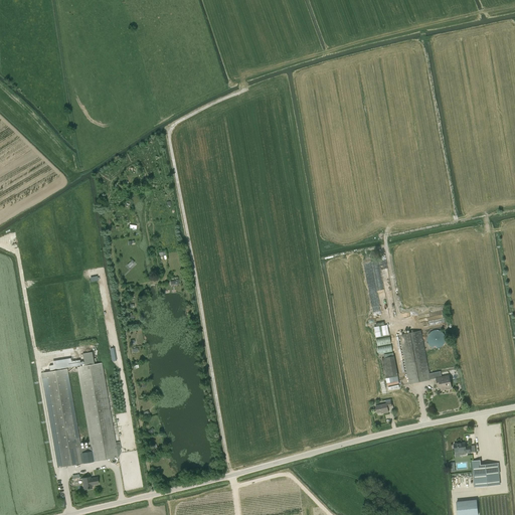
[(11,234),(3,234),(3,244),(11,244),(11,234)]
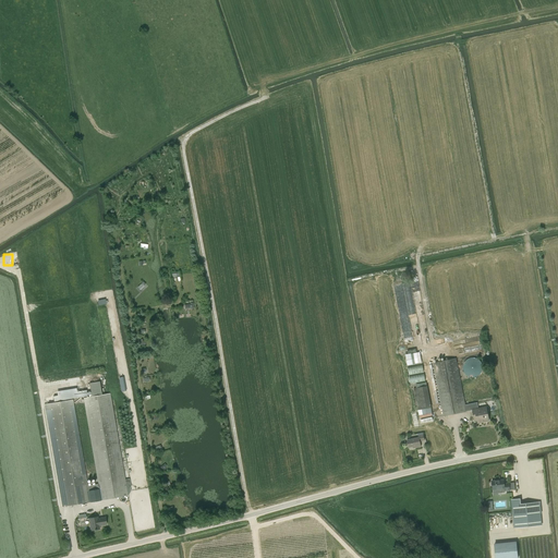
[(405,353),(407,364),(421,363),(420,352),(405,353)]
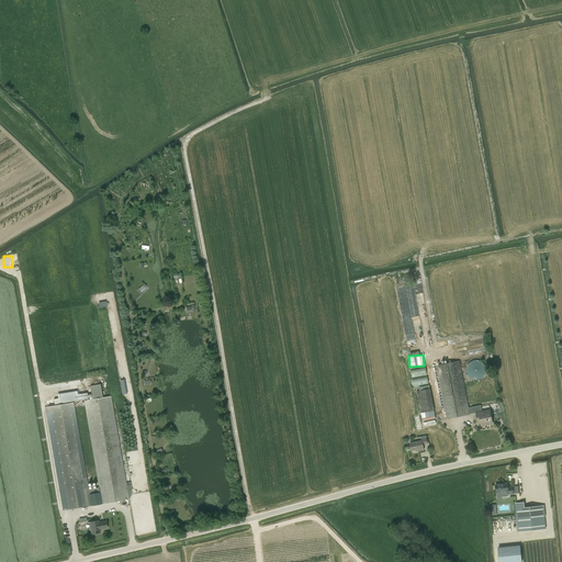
[(475,380),(476,380),(478,380),(479,380),(480,380),(481,379),(482,378),(483,378),(483,377),(484,377),(484,375),(485,374),(485,373),(486,372),(486,371),(486,370),(486,369),(485,368),(485,367),(485,366),(484,364),(483,363),(483,362),(482,362),(481,361),(480,361),(479,360),(478,360),(476,360),(475,360),(474,360),(473,360),(472,361),(471,361),(470,362),(469,362),(469,363),(468,364),(467,366),(467,367),(467,368),(465,369),(465,370),(465,371),(467,372),(467,373),(467,374),(468,375),(468,377),(469,377),(469,378),(470,378),(471,379),(472,380),(473,380),(474,380),(475,380)]
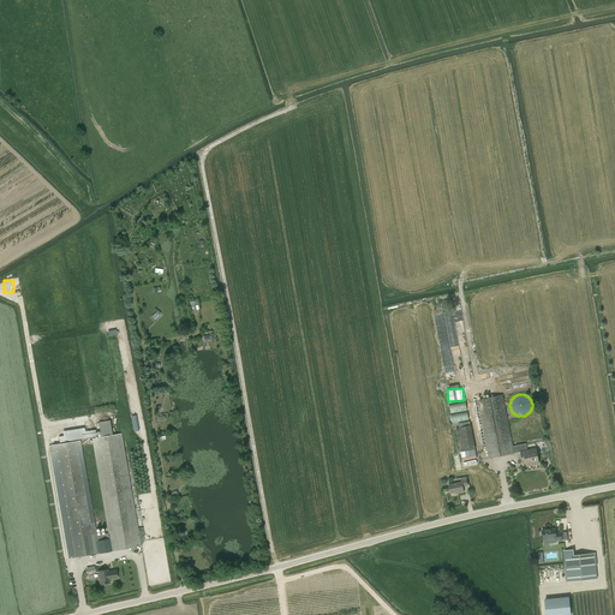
[(536,449),(527,451),(526,443),(513,446),(503,395),(477,400),(489,459),(514,454),(514,453),(520,452),(523,464),(526,464),(526,466),(539,464),(536,449)]
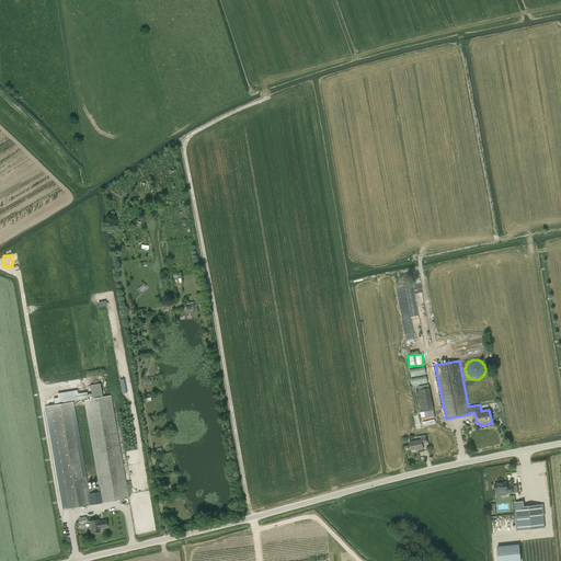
[(413,386),(427,384),(424,367),(410,369),(413,386)]
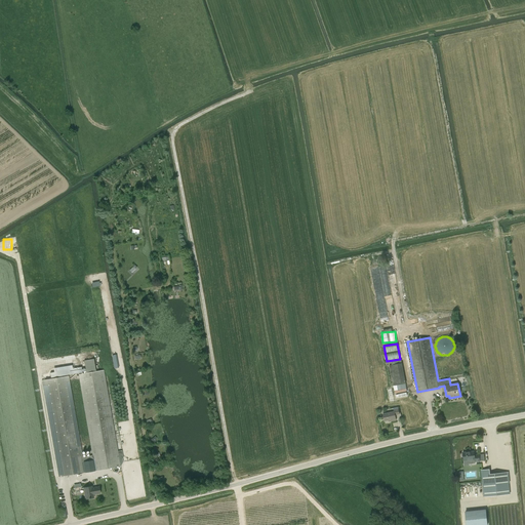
[(54,372),(50,373),(50,378),(86,372),(86,373),(91,372),(95,371),(94,360),(84,361),(85,369),(81,369),(81,367),(72,369),(72,365),(53,368),(54,372)]
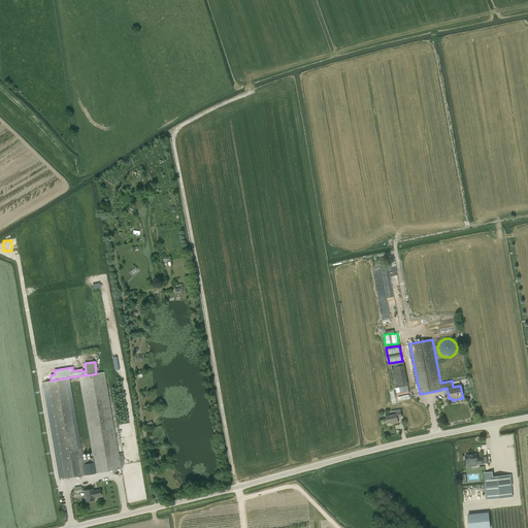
[(404,365),(391,367),(395,389),(408,386),(404,365)]
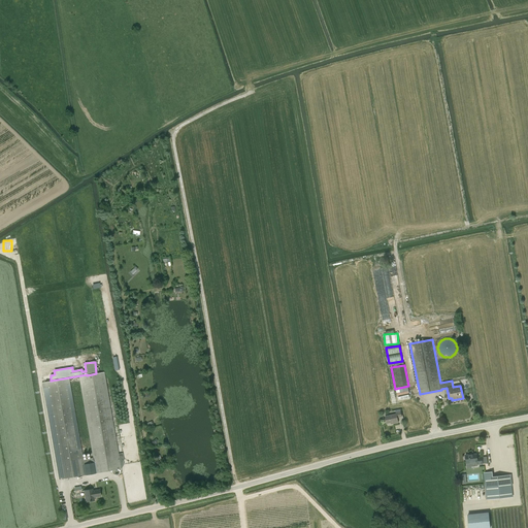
[(69,378),(44,383),(61,480),(86,475),(85,465),(94,463),(96,473),(121,469),(104,372),(96,373),(92,374),(87,375),(79,376),(94,458),(84,460),(69,378)]
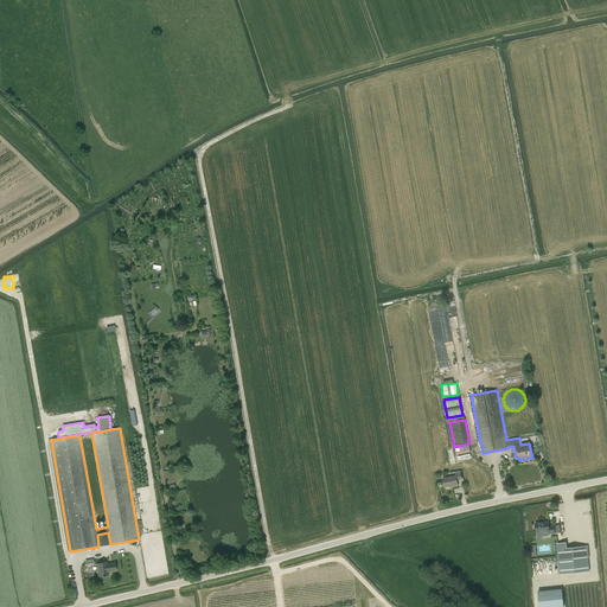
[(458,486),(457,480),(462,479),(460,473),(455,474),(455,475),(442,479),(445,487),(452,486),(452,487),(458,486)]
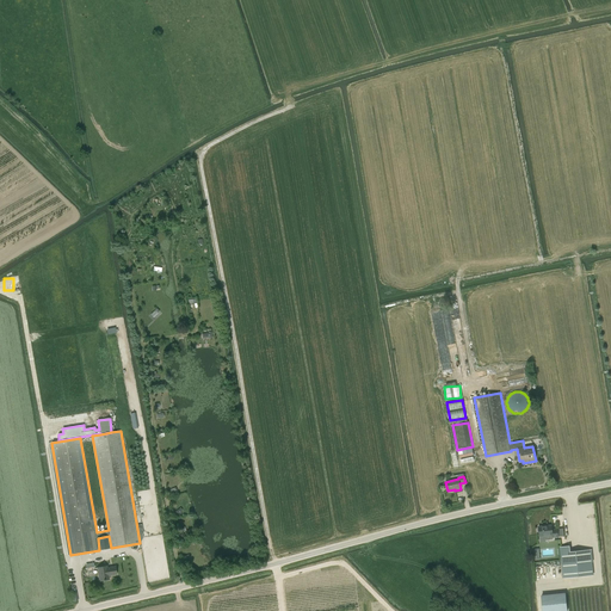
[(538,531),(539,532),(539,537),(553,536),(553,538),(559,537),(557,529),(553,530),(551,525),(538,526),(538,528),(537,529),(538,531)]
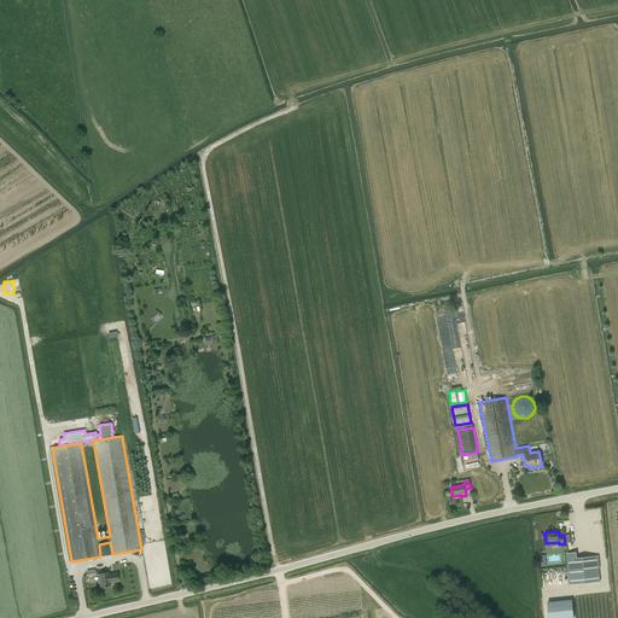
[(576,553),(567,554),(570,584),(594,582),(600,581),(599,564),(598,558),(576,560),(576,553)]
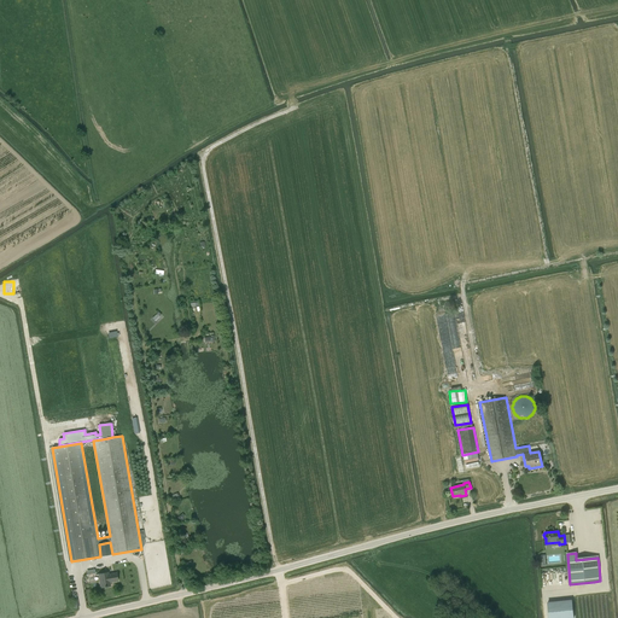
[(117,573),(109,575),(109,573),(99,575),(101,588),(111,587),(110,582),(112,582),(118,582),(117,573)]
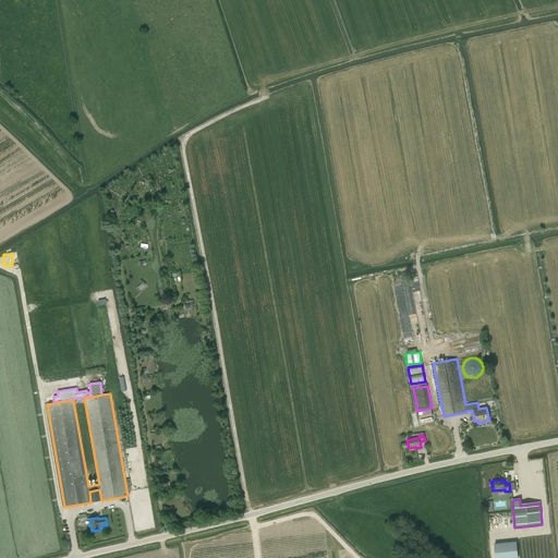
[(518,557),(517,542),(495,544),(495,557),(518,557)]
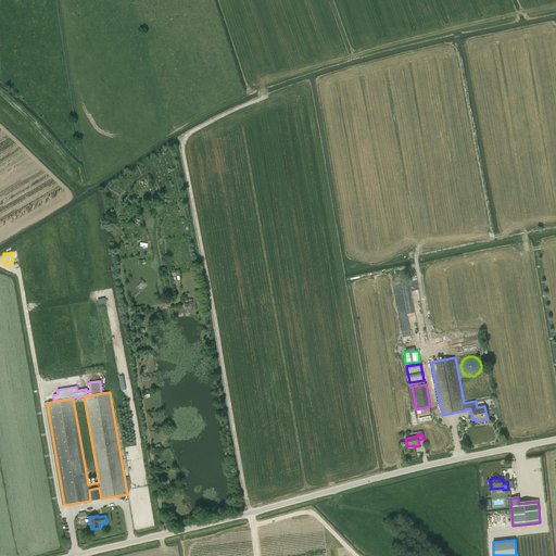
All buildings are outlined.
